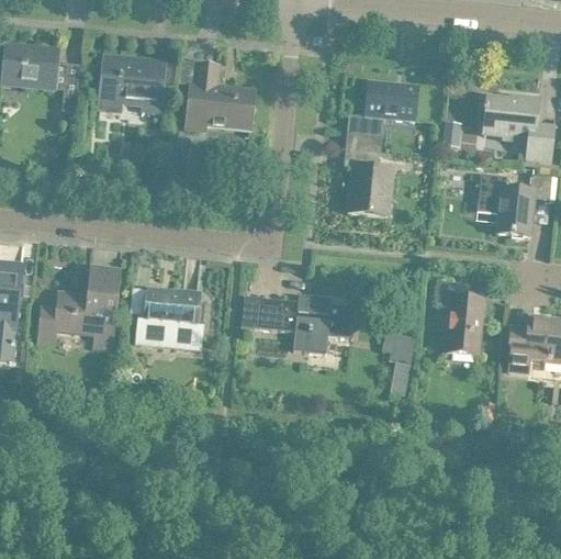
[(57,60),(58,48),(6,43),(1,82),(67,89),(65,110),(78,111),(83,64),(57,60)]
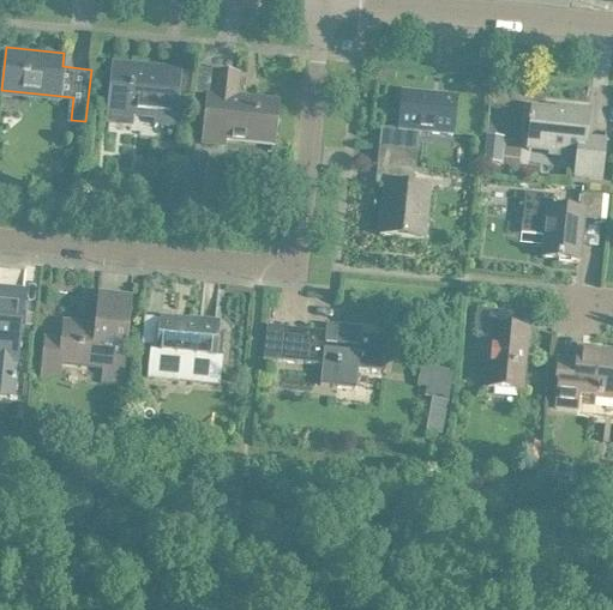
[(106,132),(108,132),(110,107),(156,112),(155,120),(173,122),(170,138),(172,138),(179,65),(113,59),(106,132)]
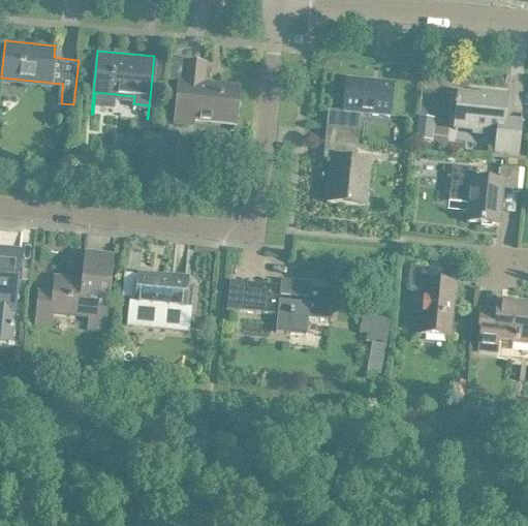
[(206,61),(185,59),(183,78),(179,78),(175,121),(193,123),(193,115),(234,119),(234,127),(235,127),(239,84),(204,80),(206,61)]
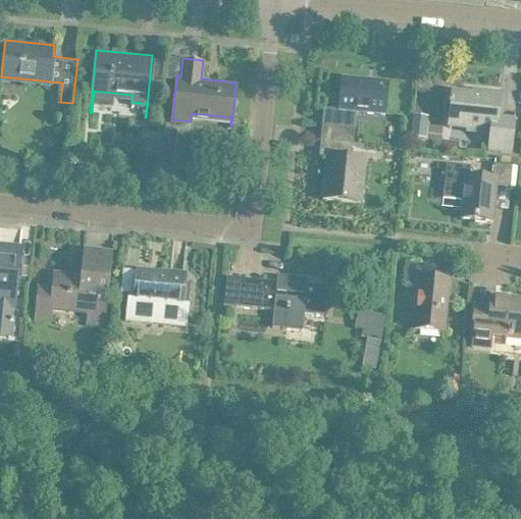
[(388,80),(343,74),(339,107),(347,108),(383,111),(382,120),(384,121),(388,80)]
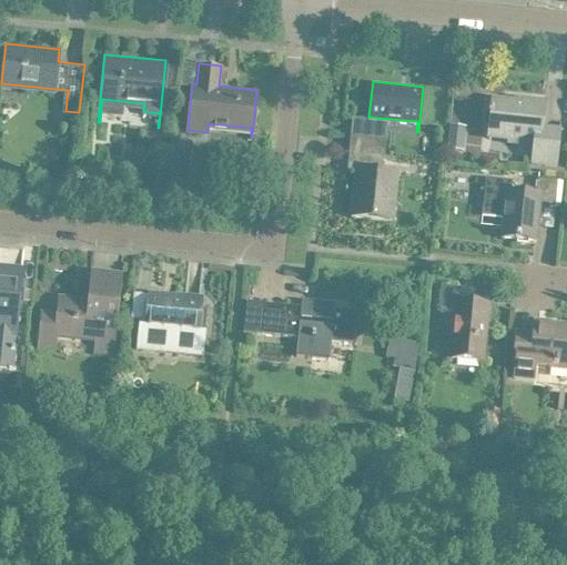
[(530,160),(556,162),(559,128),(542,125),(545,99),(514,97),(514,99),(492,97),(487,134),(507,137),(507,140),(533,142),(530,160)]
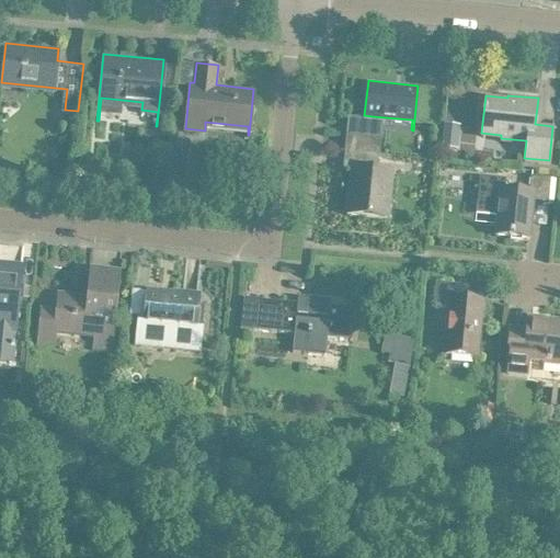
[(373,116),(364,115),(347,114),(346,132),(370,135),(373,116)]
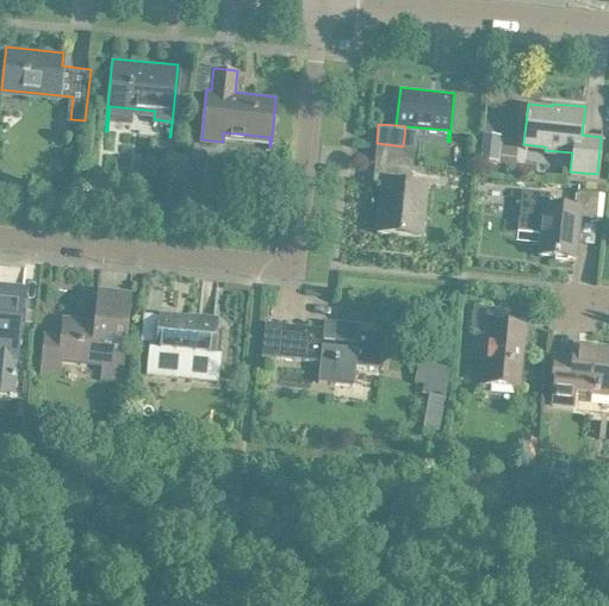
[(377,143),(374,161),(414,164),(415,148),(377,143)]
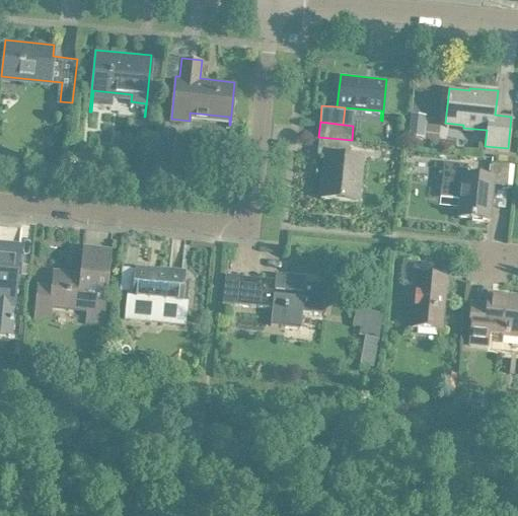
[(352,140),(318,137),(317,152),(327,153),(324,178),(322,179),(320,196),(358,200),(362,155),(348,154),(349,146),(351,146),(352,140)]
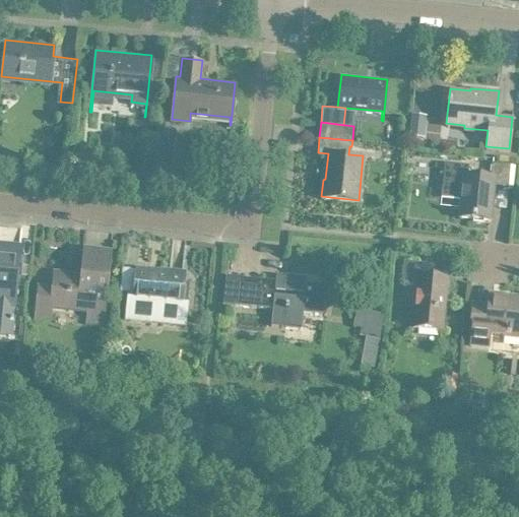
[(63,166),(64,151),(48,150),(47,165),(63,166)]
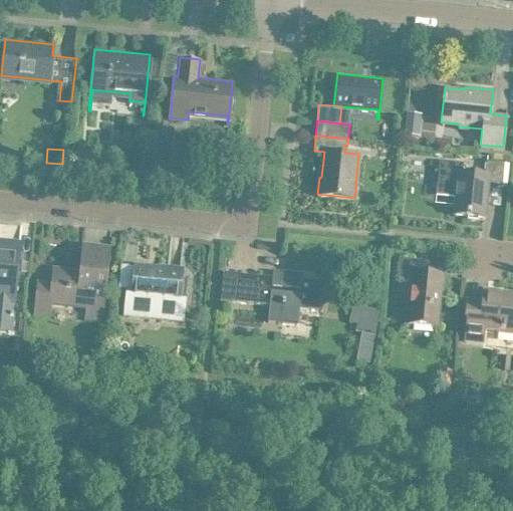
[(488,182),(502,183),(504,160),(486,159),(484,174),(462,171),(463,162),(438,160),(435,193),(456,195),(454,213),(485,216),(488,182)]
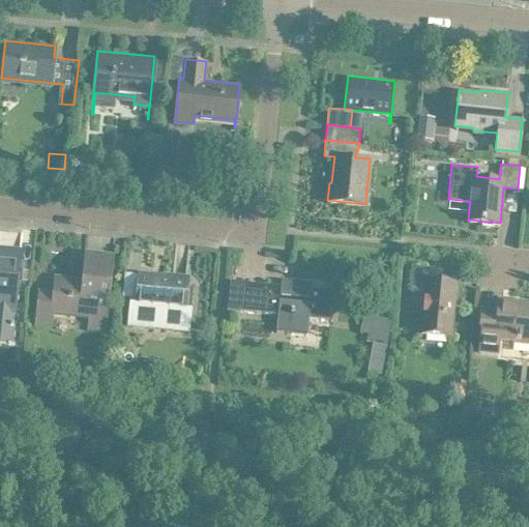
[(151,168),(134,167),(134,177),(151,178),(151,168)]
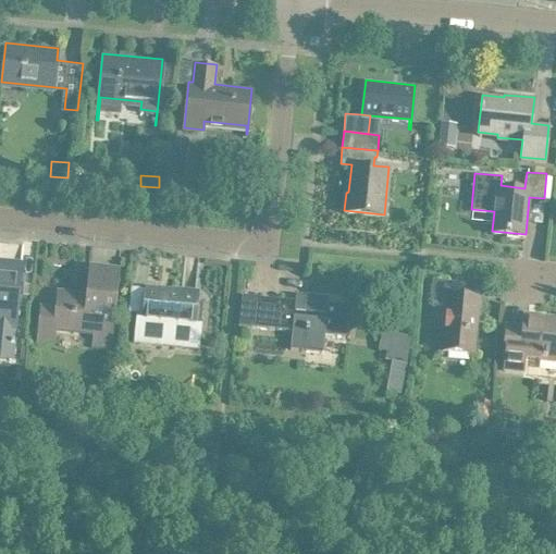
[(169,195),(168,204),(176,205),(177,196),(169,195)]
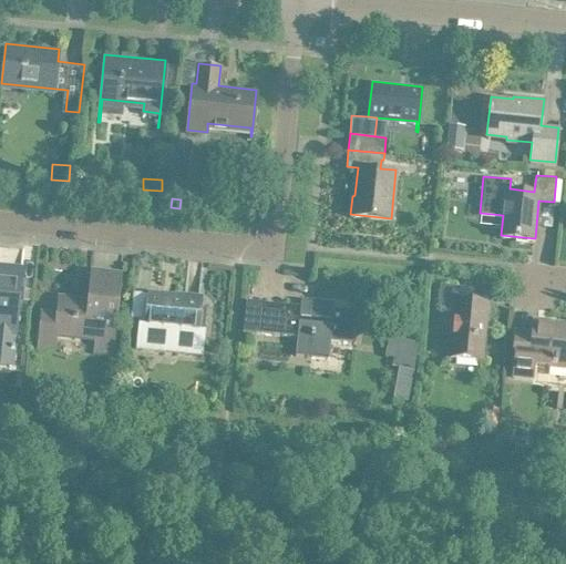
[(0,361),(11,363),(21,269),(0,266),(0,361)]
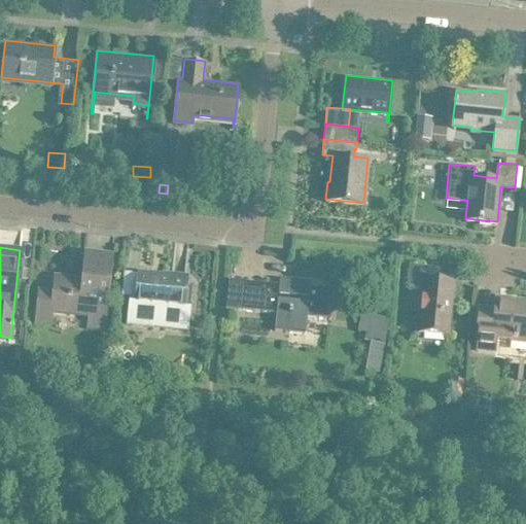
[(84,252),(82,278),(56,276),(55,290),(39,288),(36,318),(51,319),(53,308),(89,312),(88,323),(105,324),(111,254),(84,252)]
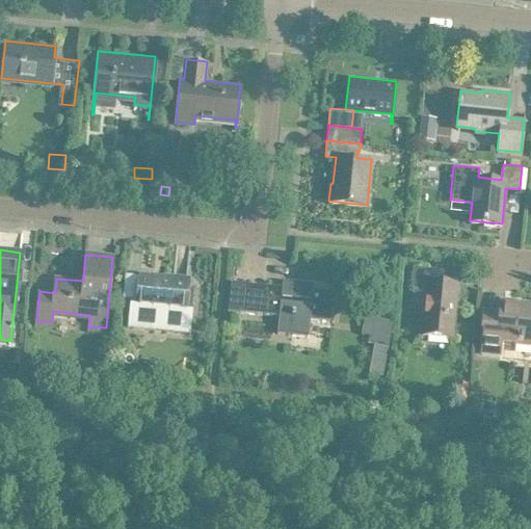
[(452,337),(457,284),(439,282),(440,268),(413,266),(410,288),(425,289),(421,334),(452,337)]
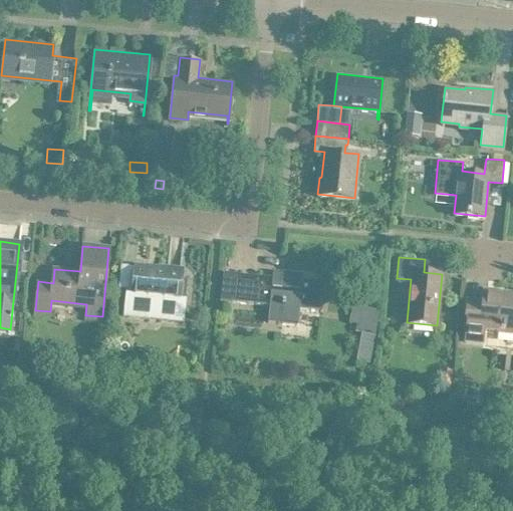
[(183,267),(134,262),(132,288),(124,288),(122,312),(184,318),(186,294),(180,293),(183,267)]
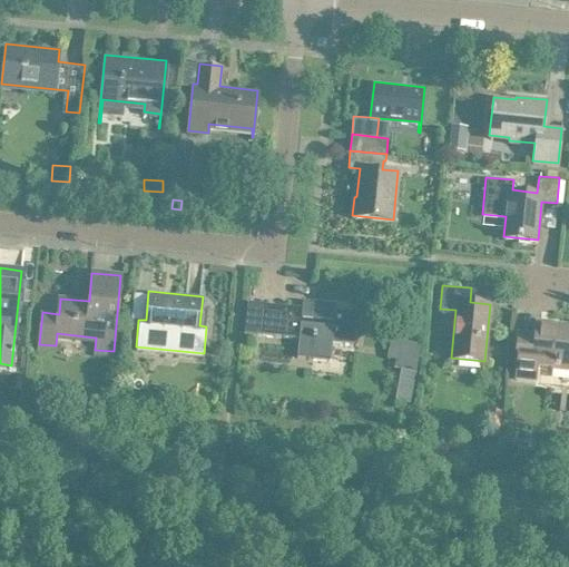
[(335,302),(302,299),(302,305),(246,300),(244,331),(298,336),(296,354),(330,358),(332,340),(353,342),(356,312),(335,310),(335,302)]
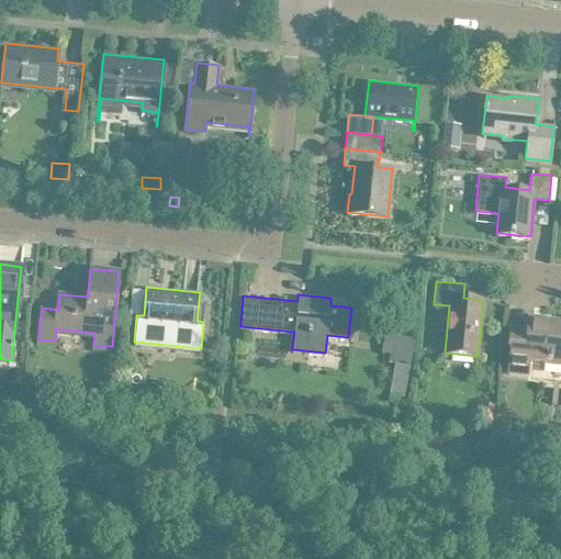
[(560,320),(528,316),(527,328),(512,327),(507,371),(528,373),(529,360),(560,362),(560,320)]
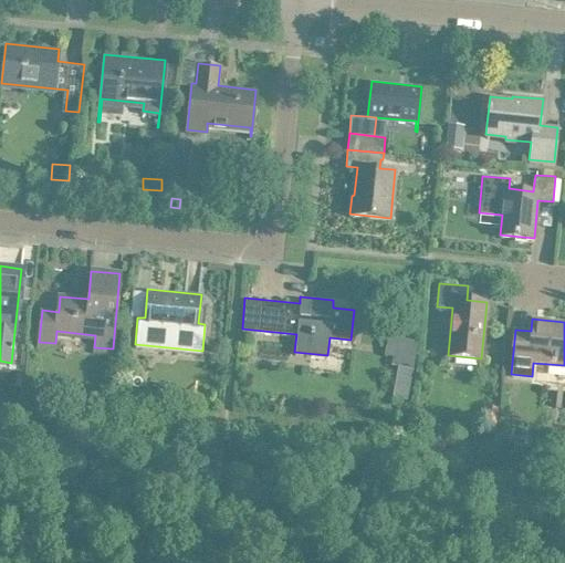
[(485,416),(484,429),(494,430),(495,417),(485,416)]
